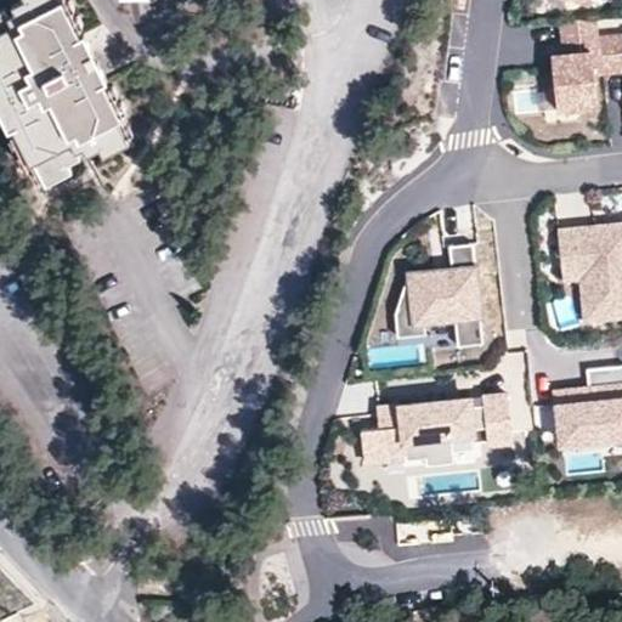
[(0,105),(10,125),(15,124),(33,160),(35,159),(47,180),(72,168),(69,162),(80,154),(77,150),(85,145),(89,151),(102,145),(106,152),(130,139),(119,117),(123,114),(105,78),(108,75),(99,56),(92,61),(86,52),(95,47),(85,29),(82,30),(66,0),(15,0),(18,9),(9,12),(4,5),(0,7),(0,105)]
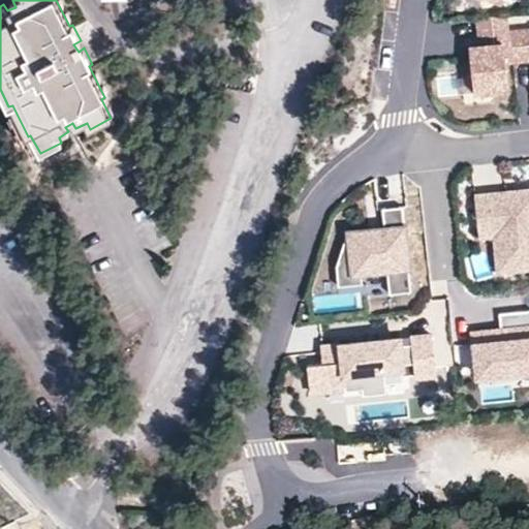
[(507,14),(477,18),(478,36),(509,33),(509,31),(507,14)]
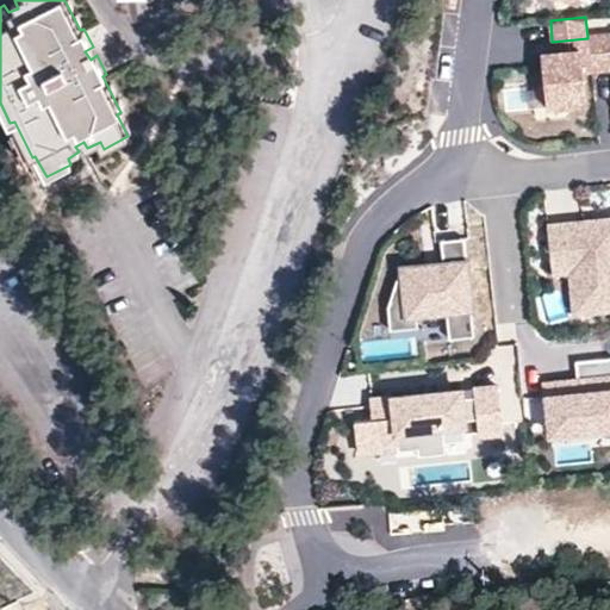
[(609,41),(609,33),(587,36),(587,38),(591,72),(609,69),(609,41)]
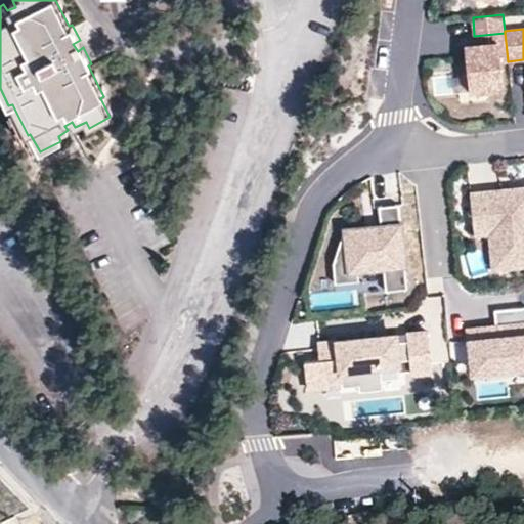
[(505,33),(474,36),(475,45),(498,43),(500,62),(508,61),(505,33)]
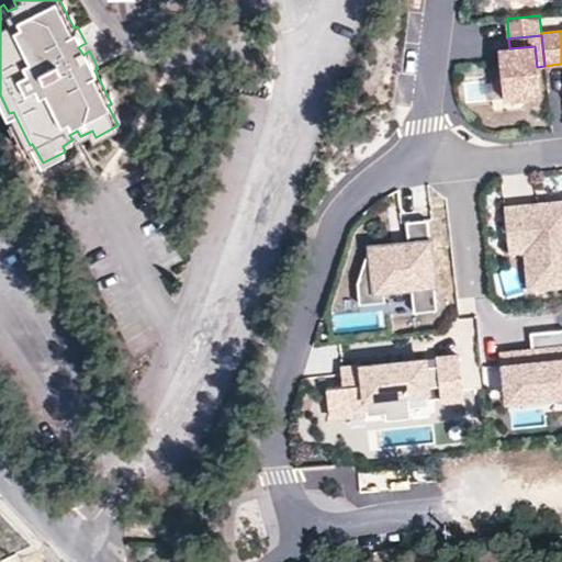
[(537,67),(535,46),(509,48),(498,49),(504,99),(540,94),(537,67)]
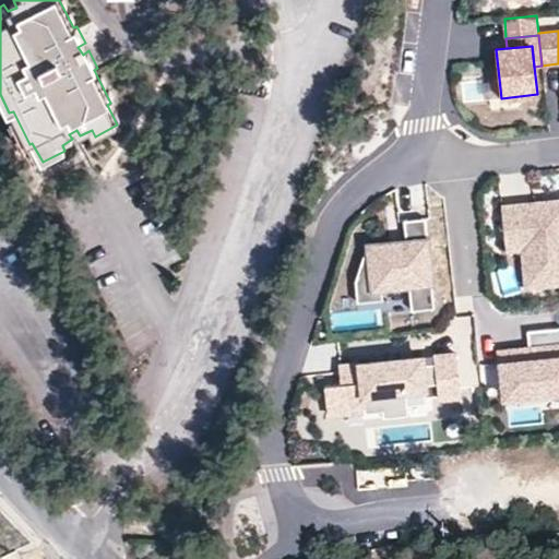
[(532,201),(501,204),(506,250),(522,249),(524,271),(552,268),(555,283),(558,282),(558,198),(540,201),(540,206),(533,206),(532,201)]
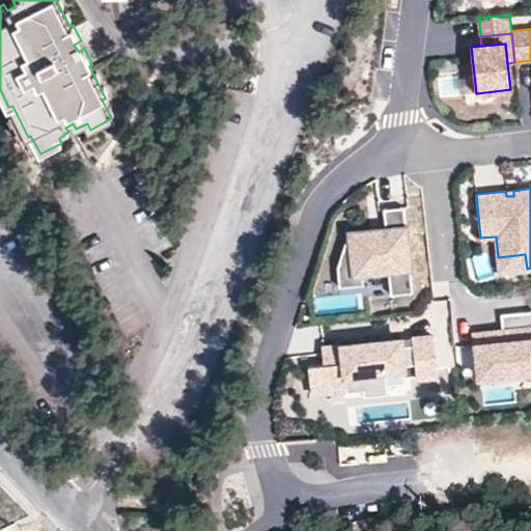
[(414,294),(404,211),(384,213),(386,233),(351,238),(338,268),(340,288),(356,287),(355,279),(383,276),(391,275),(393,296),(414,294)]
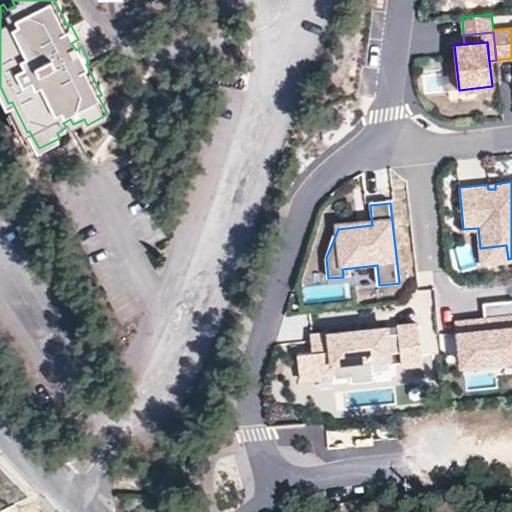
[(506,245),(480,248),(482,262),(508,259),(506,245)]
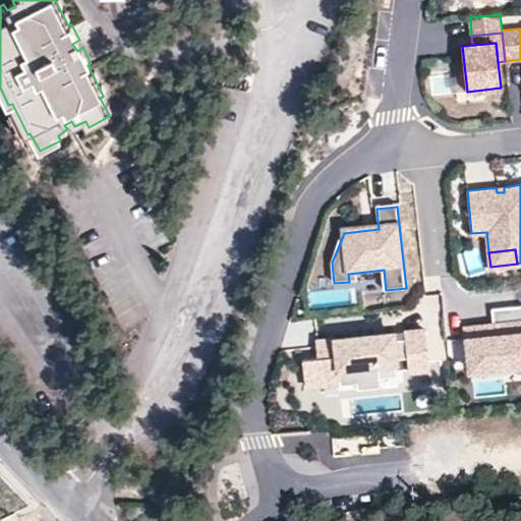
[(375,271),(348,274),(349,282),(349,287),(350,294),(379,291),(375,271)]
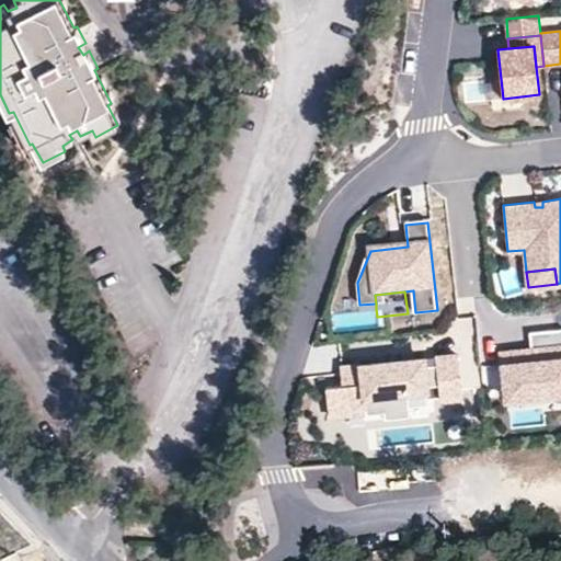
[(528,350),(500,352),(504,398),(560,390),(560,328),(527,331),(528,350)]
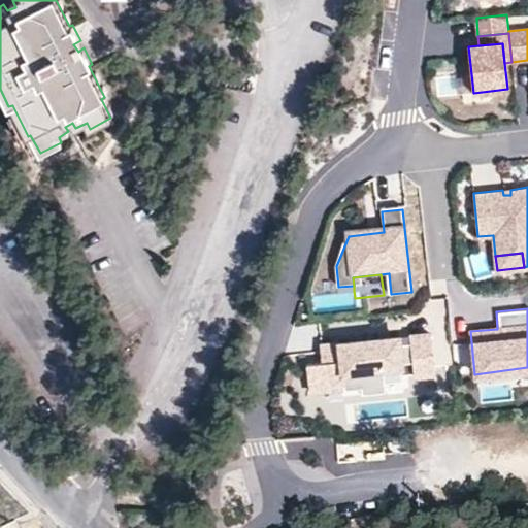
[(402,330),(325,338),(326,355),(311,357),(314,383),(348,378),(349,382),(365,381),(367,380),(365,363),(388,360),(405,359),(405,355),(417,354),(419,367),(439,365),(435,327),(415,329),(416,336),(403,337),(402,330)]
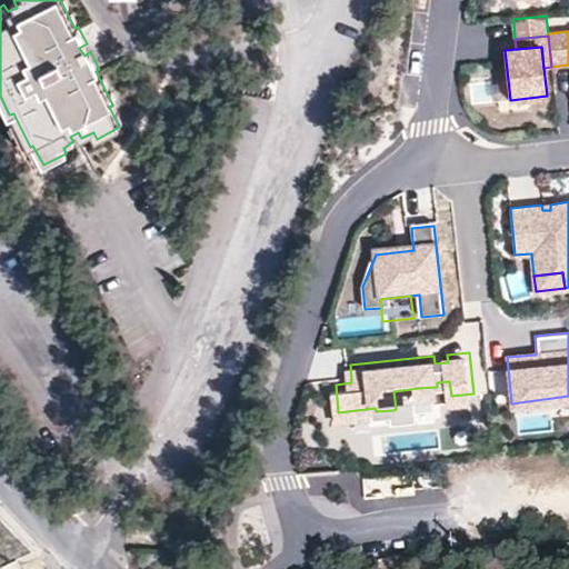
[(420,413),(418,388),(393,391),(396,409),(393,410),(393,416),(420,413)]
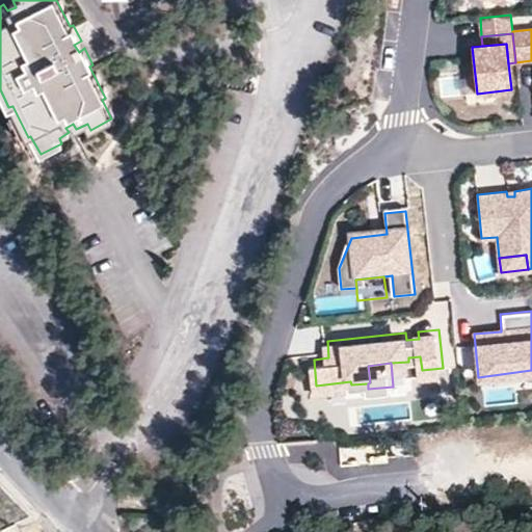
All buildings are outlined.
